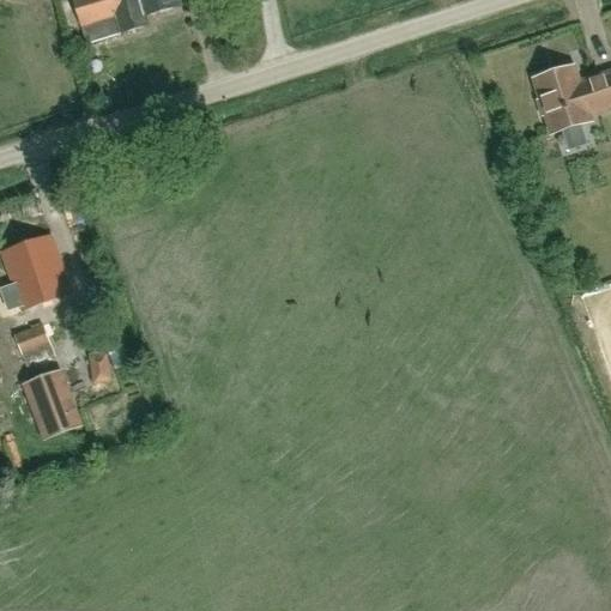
[(144,14),(179,4),(177,0),(72,0),(85,42),(146,23),(144,14)]
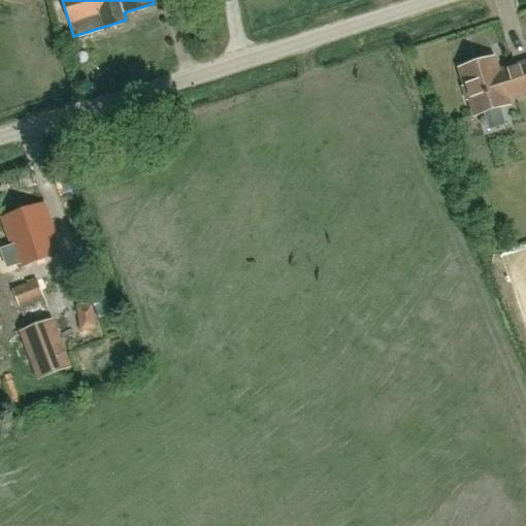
[(504,98),(525,91),(525,61),(496,70),(492,58),(486,60),(481,57),(466,62),(464,66),(458,68),(463,85),(460,86),(464,99),(467,98),(472,113),(506,103),(504,98)]
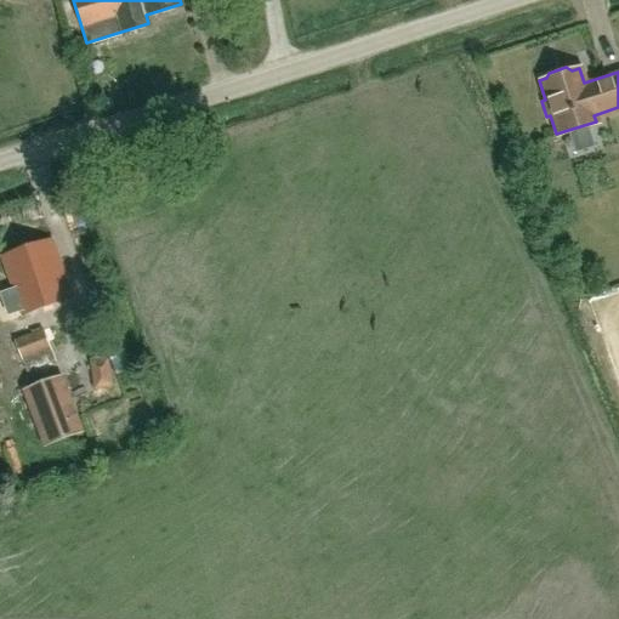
[(21,313),(69,296),(50,239),(1,256),(21,313)]
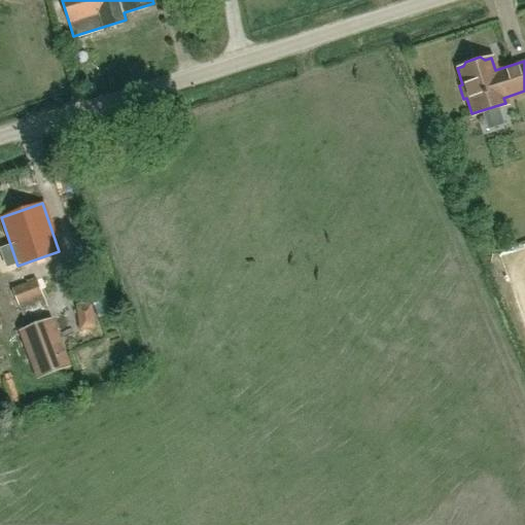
[(0,305),(6,320),(45,306),(35,279),(0,291),(0,305)]
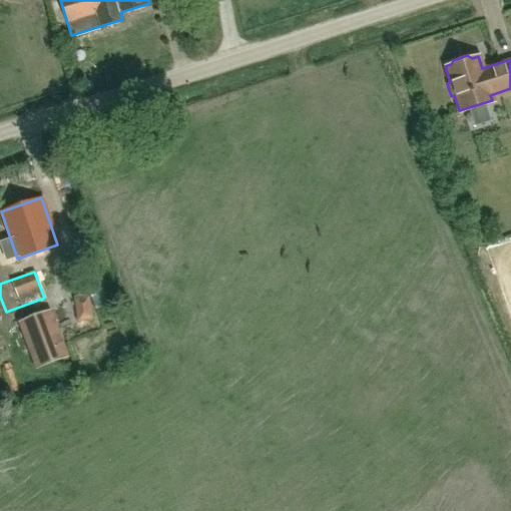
[(40,367),(69,356),(72,355),(55,308),(23,319),(40,367)]
